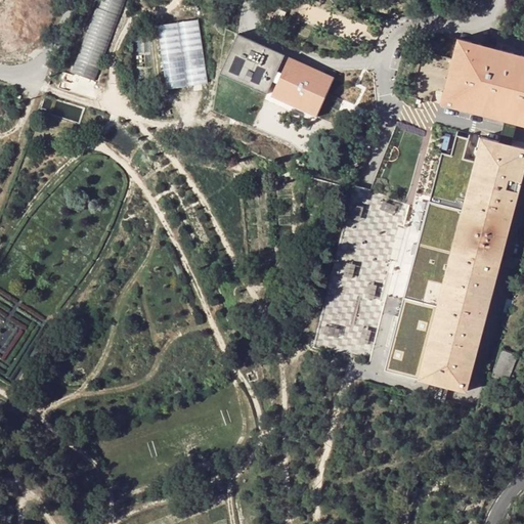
[(98,0),(72,73),(96,81),(126,0),(98,0)]
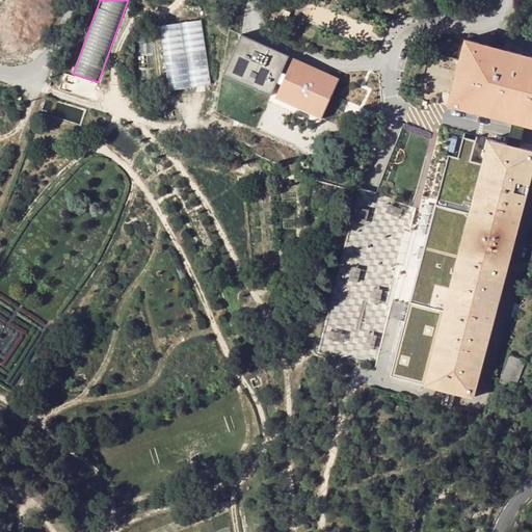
[(280,17),(286,20),(290,10),(285,7),(280,17)]
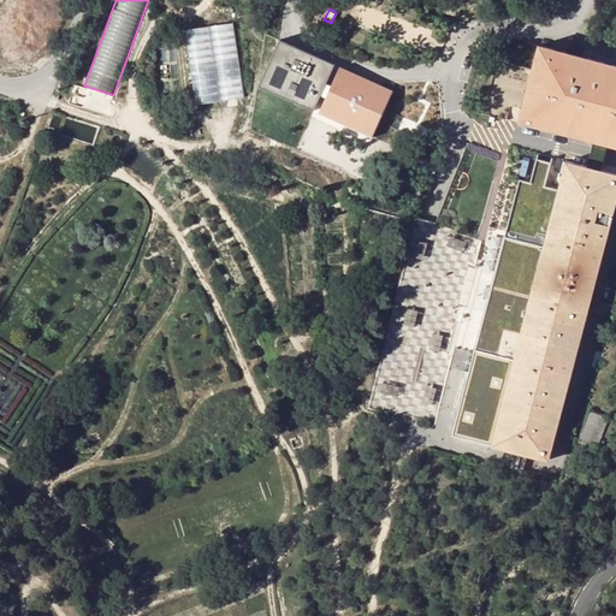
[(234,24),(184,33),(195,106),(244,99),(234,24)]
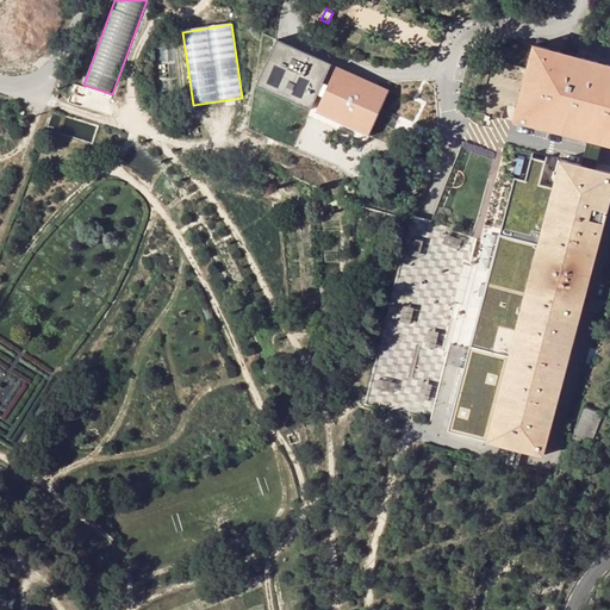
[(316,114),(368,137),(386,93),(334,70),(328,85),(324,83),(330,68),(275,45),(256,91),(310,113),(317,95),(323,98),(316,114)]
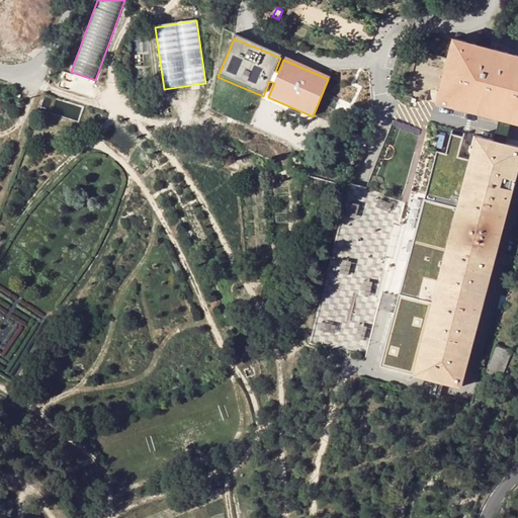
[(517,125),(517,57),(453,40),(448,60),(418,52),(407,96),(500,120),(511,123),(517,125)]
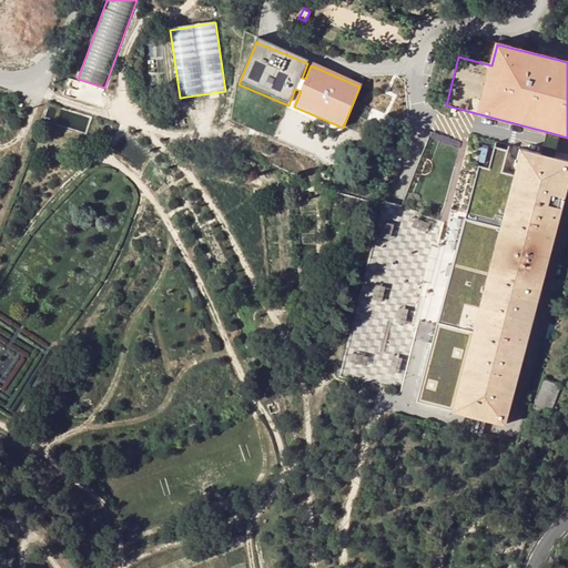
[(545,143),(543,154),(555,159),(558,146),(560,135),(548,132),(545,143)]
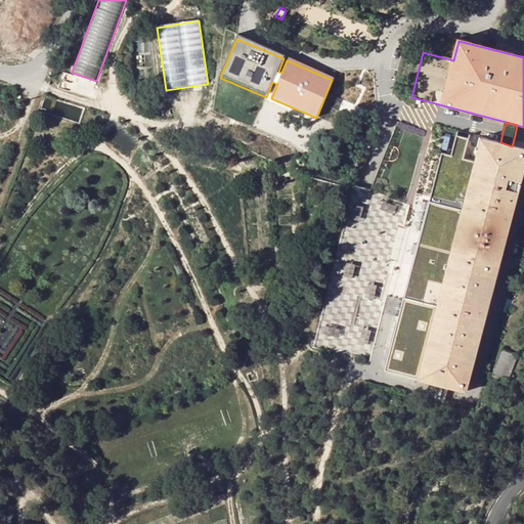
[(445,135),(441,148),(446,149),(450,136),(445,135)]
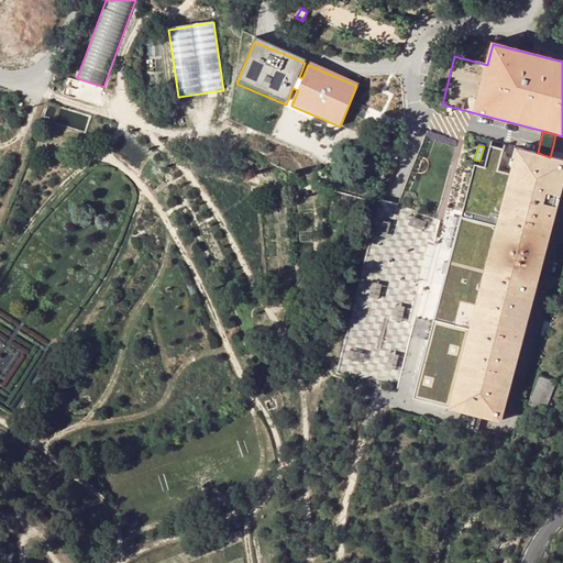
[(541,275),(562,188),(562,159),(550,157),(538,153),(517,148),(497,228),(461,218),(434,320),(412,399),(450,409),(468,414),(482,417),(503,422),(538,287),(541,275)]
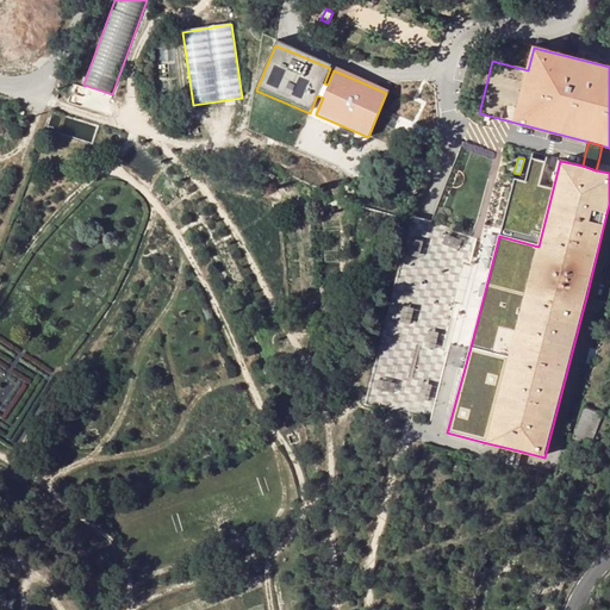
[(365,405),(433,423),(481,235),(412,217),(365,405)]
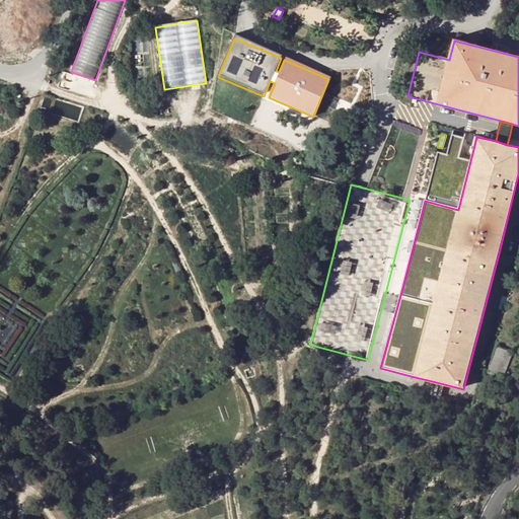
[(505,255),(499,253),(496,265),(502,266),(512,269),(515,257),(505,255)]
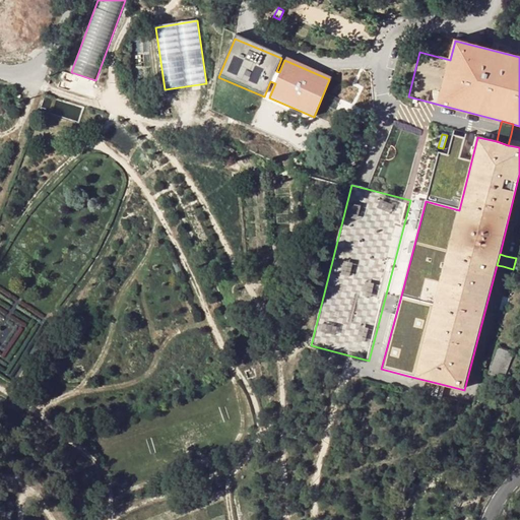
[(504,378),(512,353),(498,348),(490,373),(504,378)]
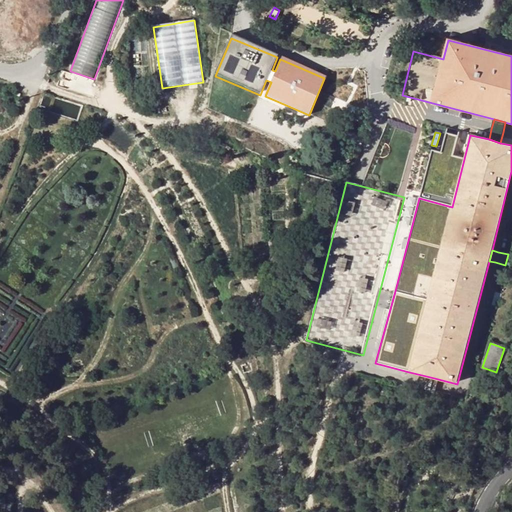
[(436,387),(438,379),(426,376),(424,384),(423,389),(434,392),(436,387)]
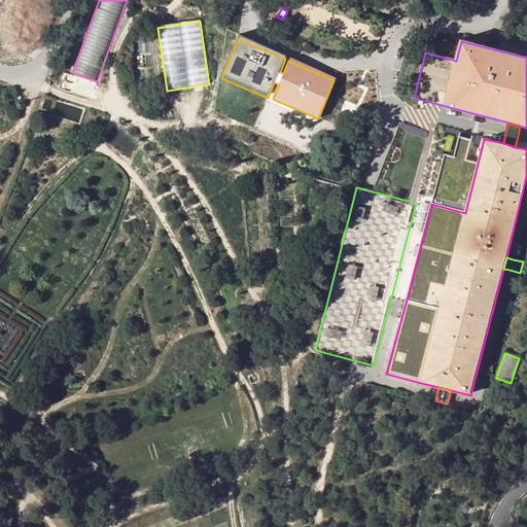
All buildings are outlined.
